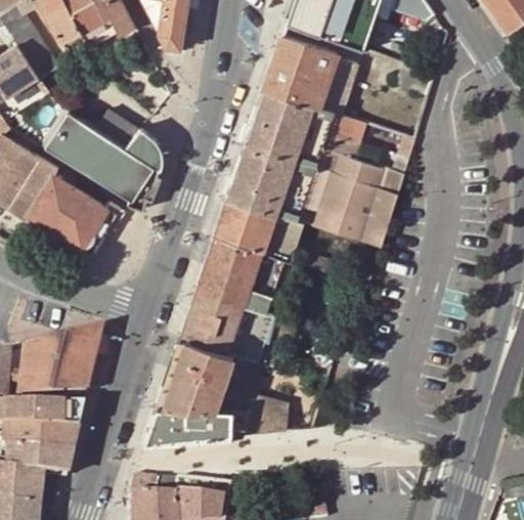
[(24,2),(22,0),(0,0),(0,14),(16,5),(24,2)]
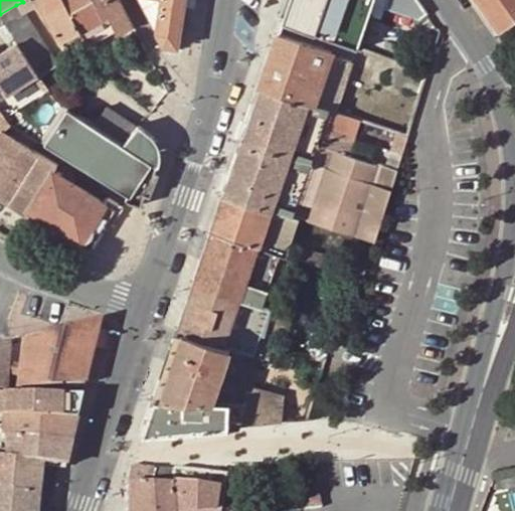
[(40,4),(47,0),(25,0),(24,1),(29,10),(40,4)]
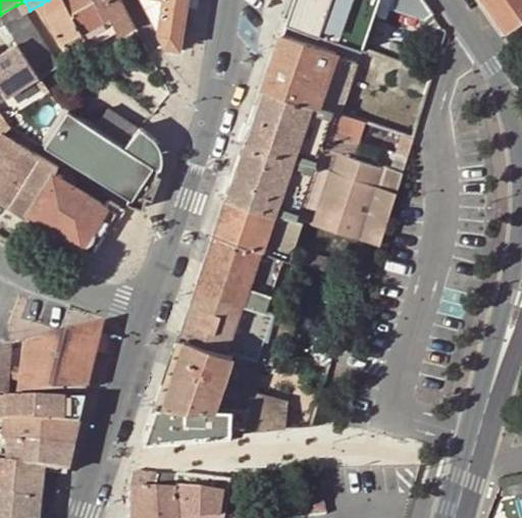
[(82,34),(62,0),(48,0),(41,4),(62,45),(82,34)]
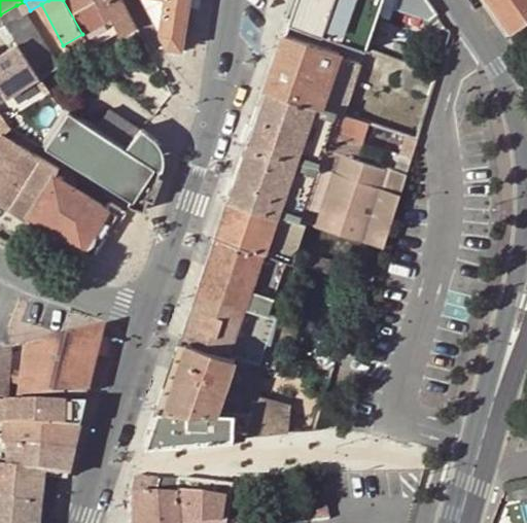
[(119,38),(136,30),(119,0),(63,0),(82,34),(88,32),(109,20),(119,38)]
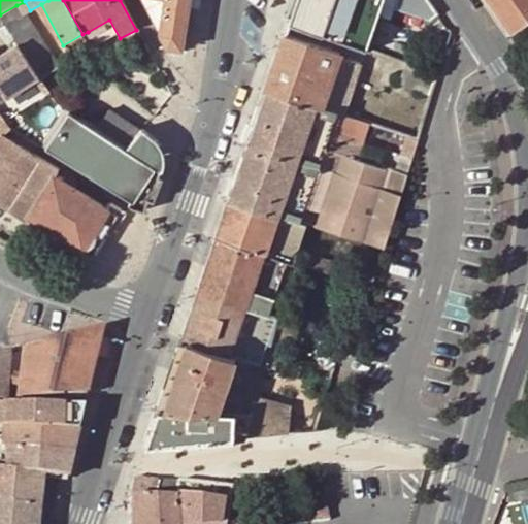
[(140,0),(167,50),(182,52),(189,0),(140,0)]
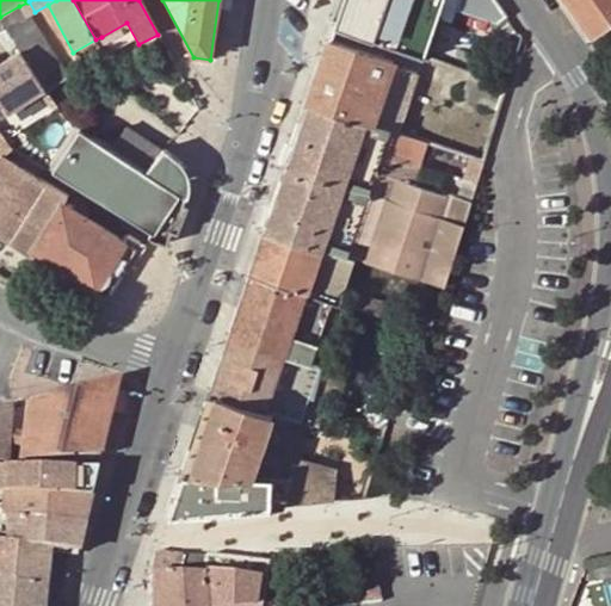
[(344,0),(335,26),(412,55),(426,16),(438,19),(444,0),(344,0)]
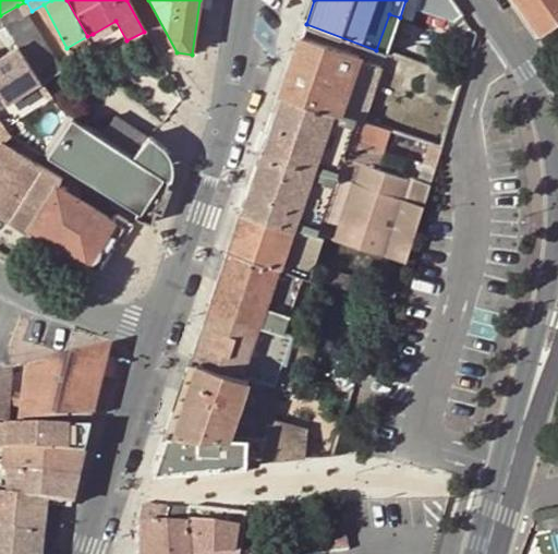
[(452,0),(420,0),(421,0),(417,9),(455,23),(464,16),(452,0)]
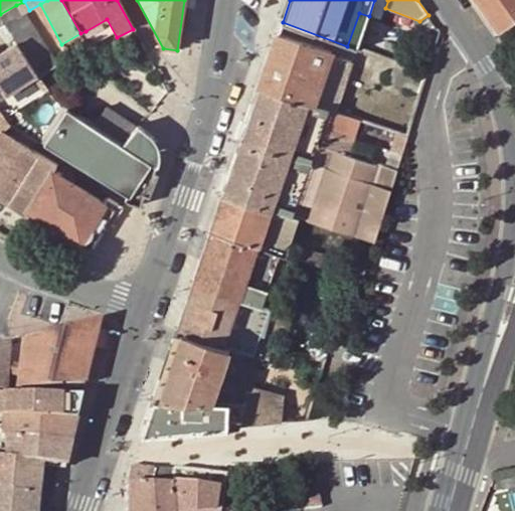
[(514,0),(477,0),(499,30),(514,17),(514,0)]
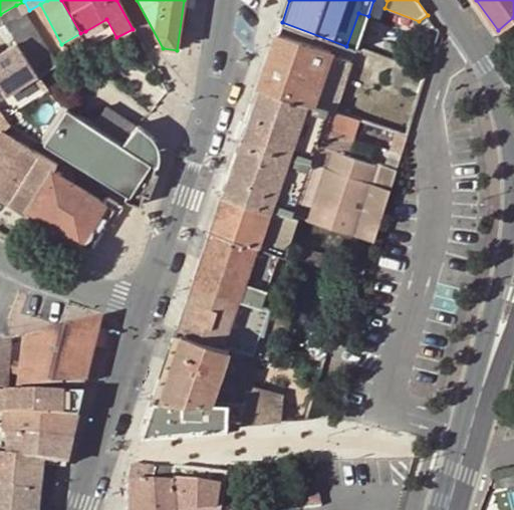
[(23,2),(16,5),(22,14),(29,10),(24,1),(23,2)]
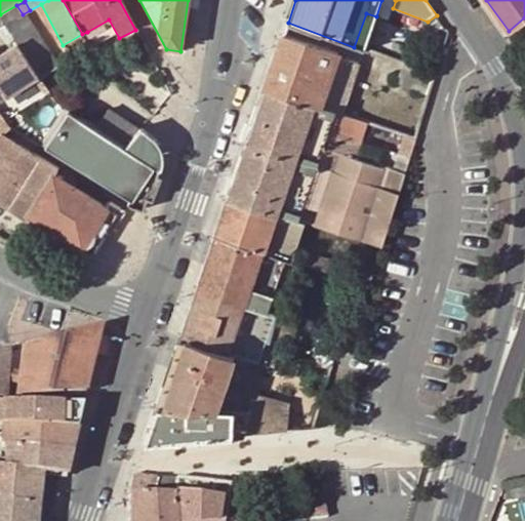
[(0,14),(0,22),(4,28),(4,29),(6,28),(24,16),(23,14),(16,5),(0,14)]
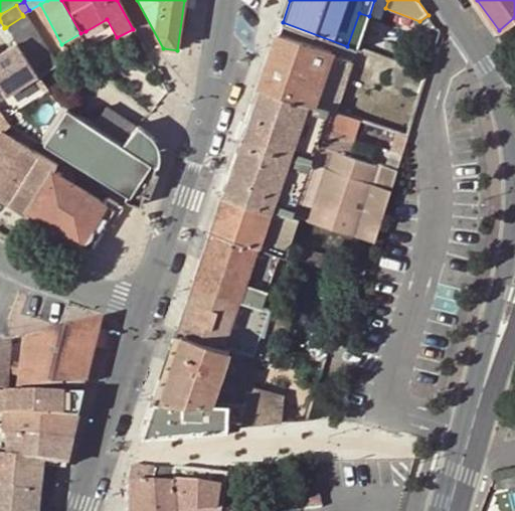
[(359,13),(347,46),(357,49),(369,16),(359,13)]
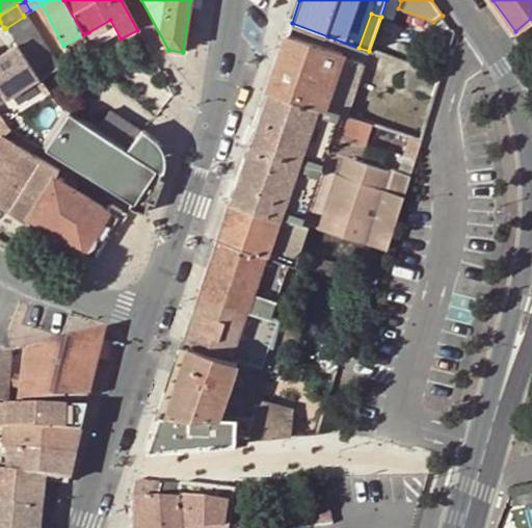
[(6,28),(4,29),(17,48),(38,80),(40,83),(61,71),(24,17),(6,28)]
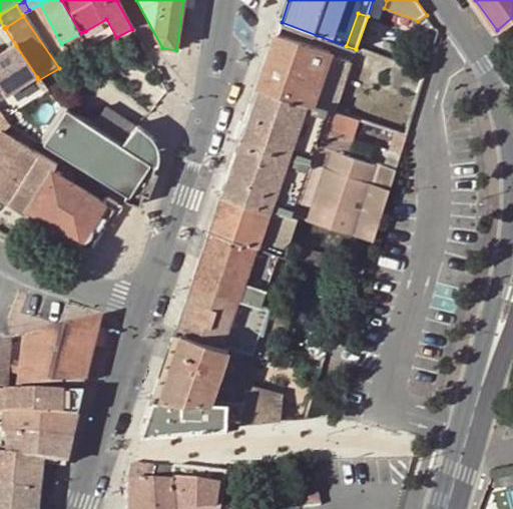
[(94,49),(116,37),(106,19),(85,31),(94,49)]
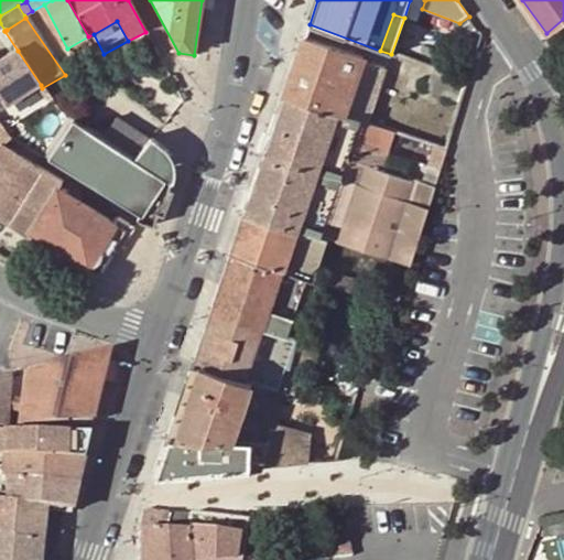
[(362,58),(304,39),(284,97),(344,118),(362,58)]
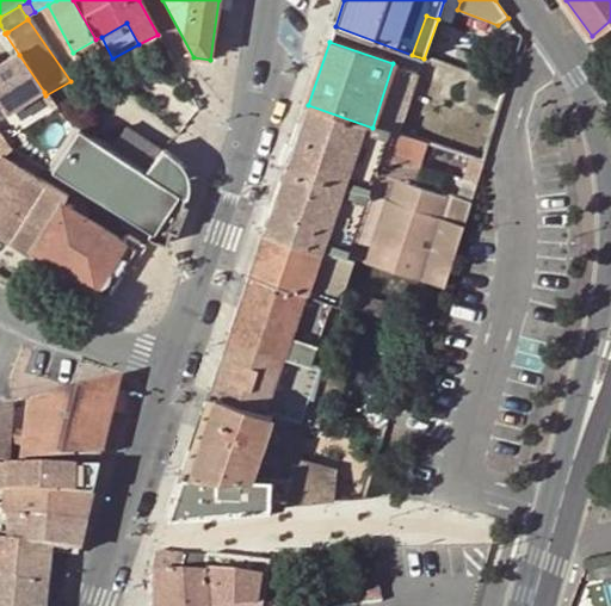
[(0,119),(44,92),(19,55),(0,67),(0,119)]
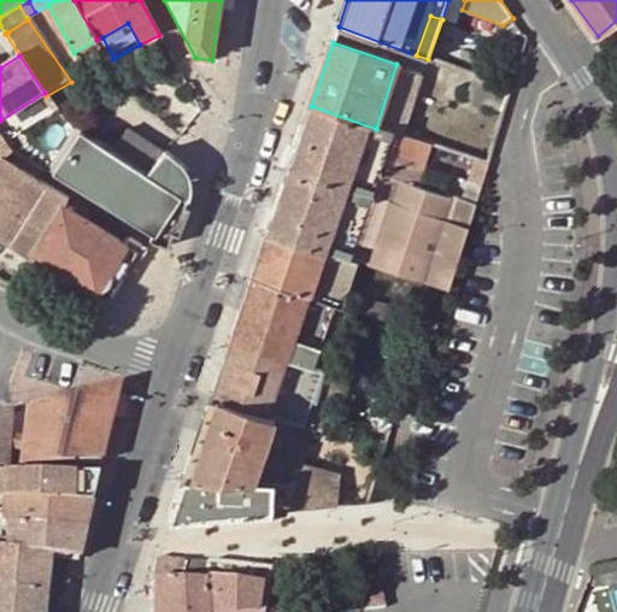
[(505,113),(511,92),(474,77),(465,99),(505,113)]
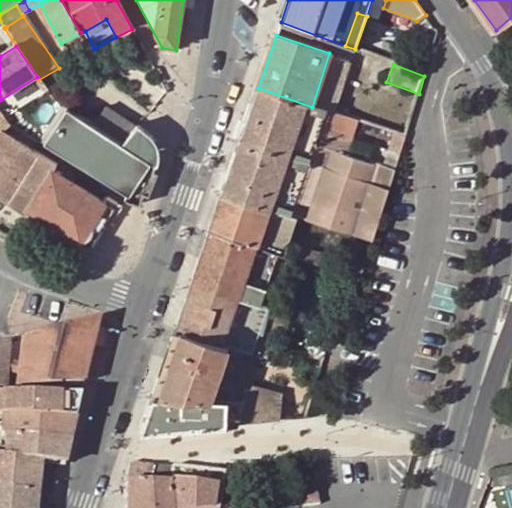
[(258,88),(222,195),(290,218),(292,210),(295,203),(314,146),(327,111),(312,107),(258,88)]
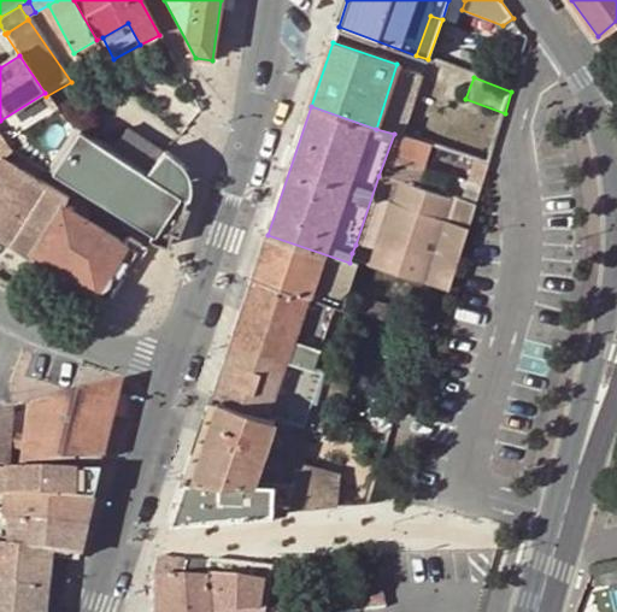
[(181,165),(169,153),(168,152),(165,153),(150,172),(116,153),(77,128),(72,135),(46,175),(158,245),(169,248),(187,202),(191,194),(192,187),(192,183),(191,178),(188,174),(183,168),(181,165)]
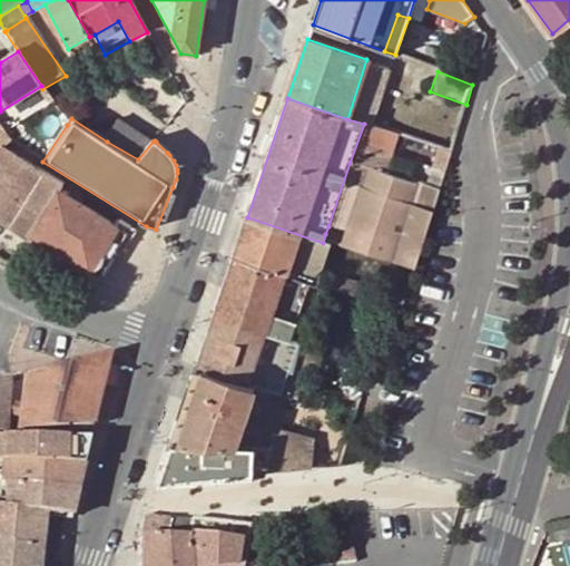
[(138,159),(153,142),(119,122),(107,142),(138,159)]
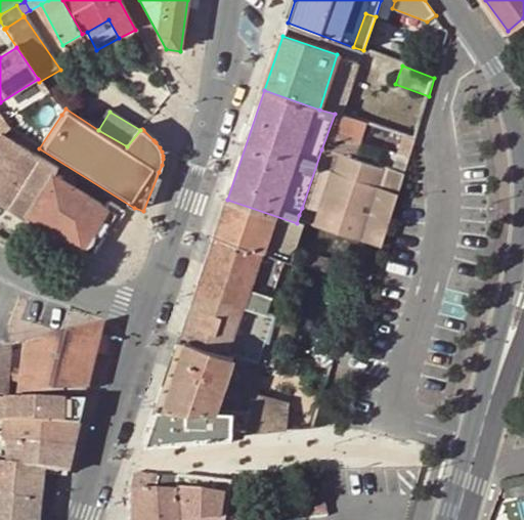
[(335,114),(321,149),(338,155),(345,134),(350,120),(335,114)]
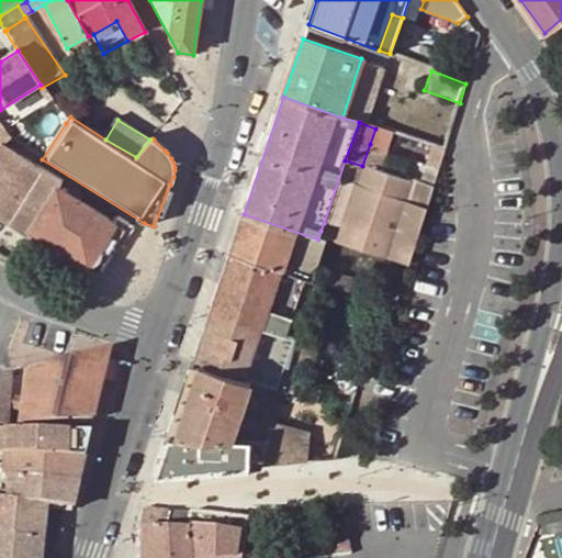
[(383,148),(388,133),(375,129),(370,144),(383,148)]
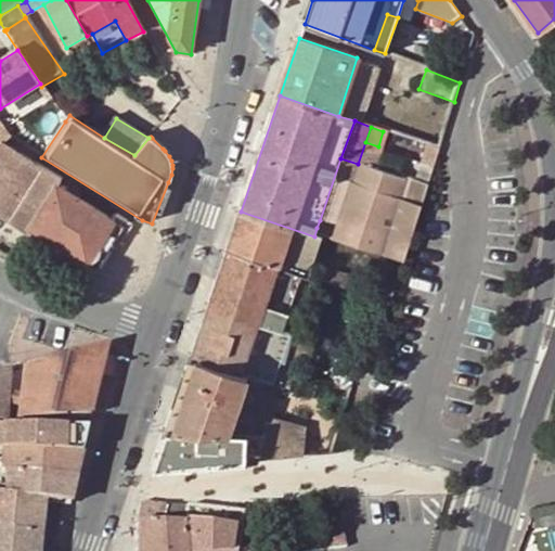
[(63,180),(3,144),(0,146),(0,216),(29,234),(34,229),(59,187),(63,180)]
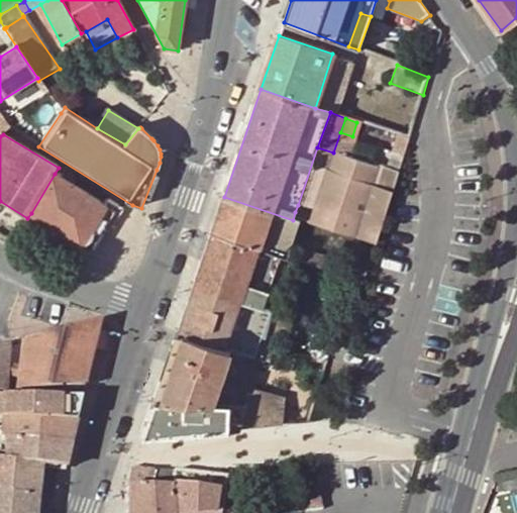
[(406,149),(409,139),(396,135),(391,154),(403,158),(406,149)]
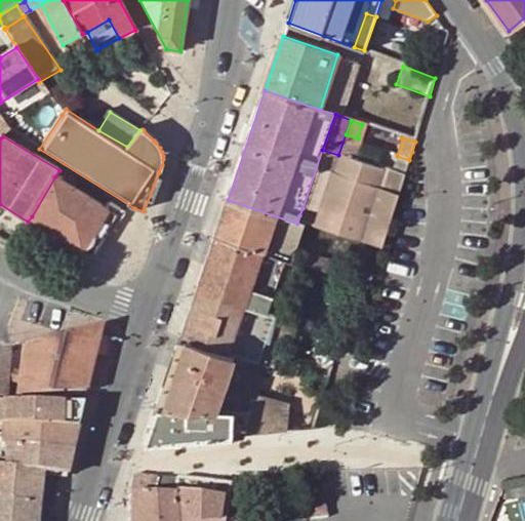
[(382,248),(405,177),(384,170),(338,155),(322,150),(303,208),(319,212),(316,221),(314,228),(319,230),(328,233),(334,234),(382,248)]
